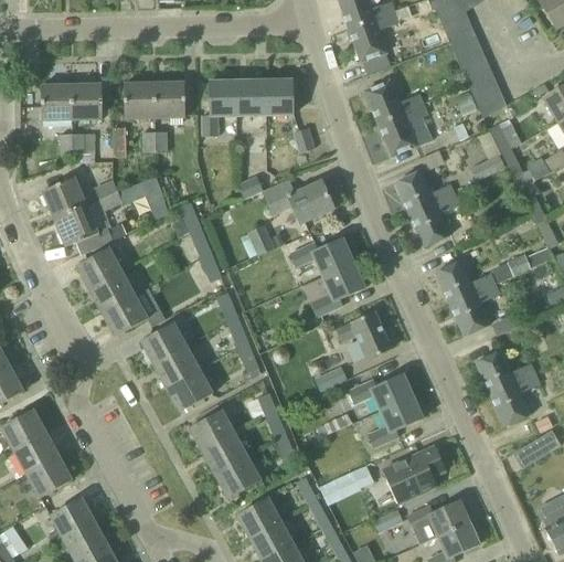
[(340,0),(350,28),(395,12),(392,1),(371,9),(368,0),(340,0)]
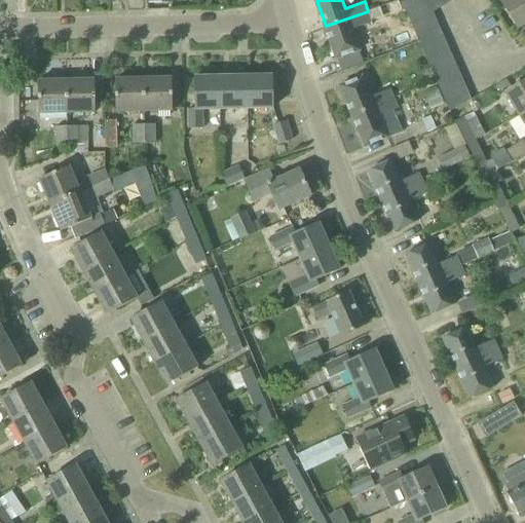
[(404,0),(402,1),(410,21),(428,12),(426,8),(427,8),(428,7),(423,0),(404,0)]
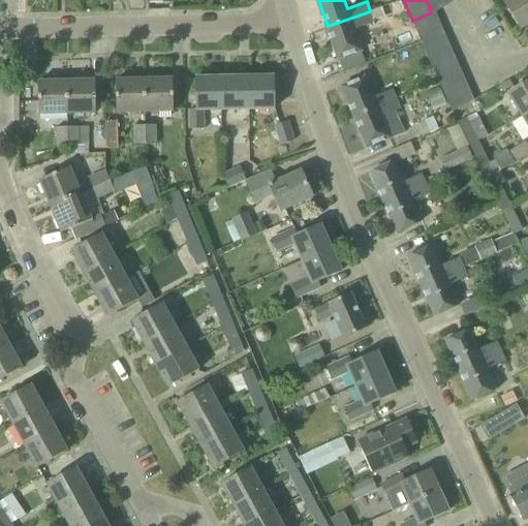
[(505,0),(504,1),(521,28),(527,23),(527,0),(505,0)]
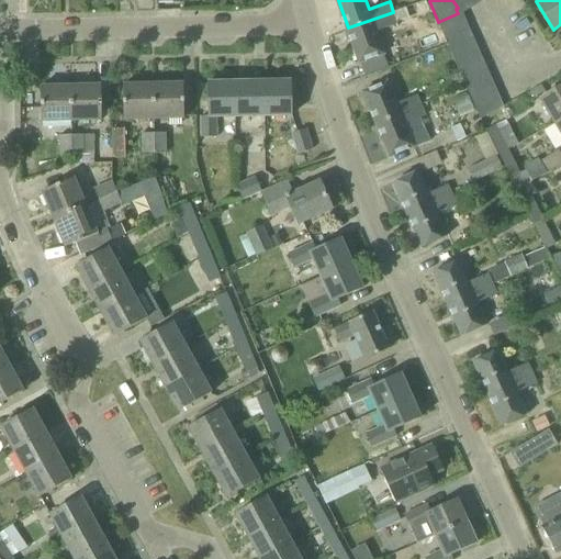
[(393,12),(348,28),(359,60),(384,52),(377,30),(397,22),(393,12)]
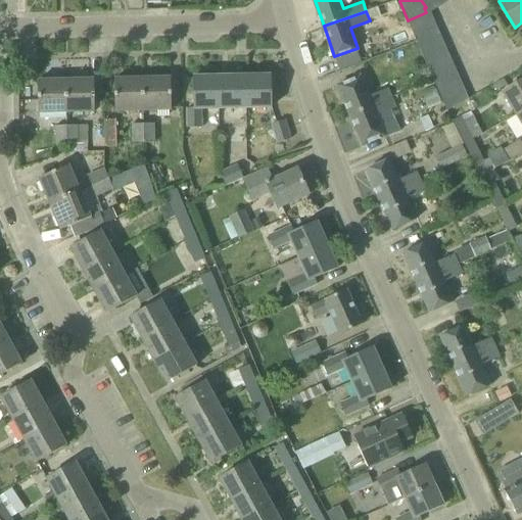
[(426,12),(408,20),(413,32),(431,24),(426,12)]
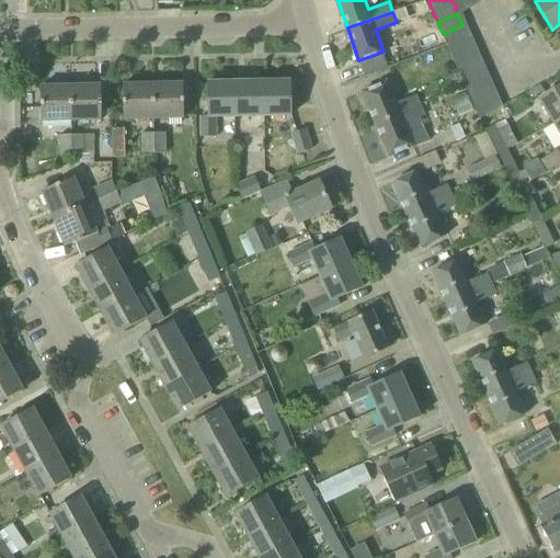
[(447,45),(471,35),(467,23),(463,25),(443,34),(447,45)]
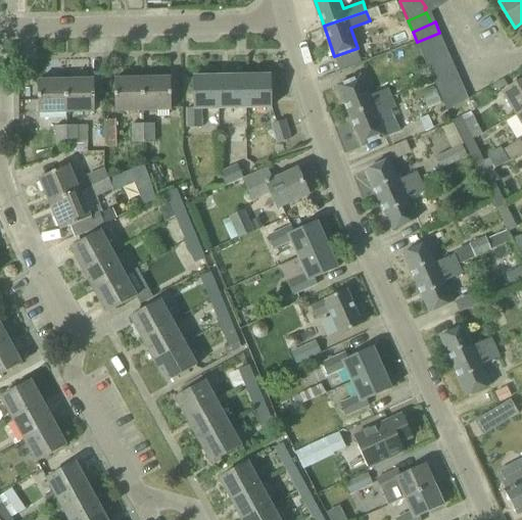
[(422,53),(444,43),(439,33),(417,42),(422,53)]
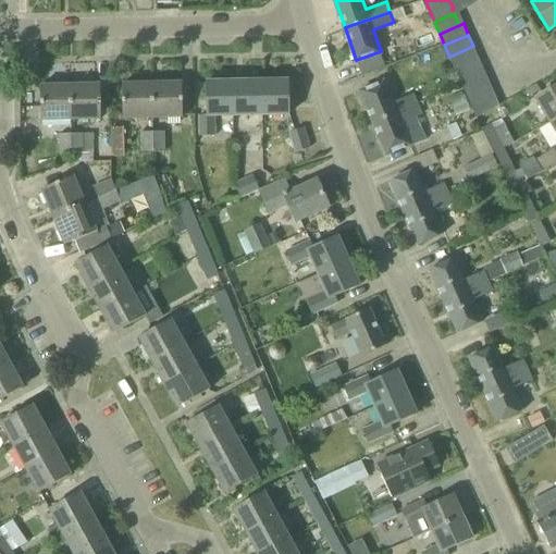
[(454,68),(479,58),(473,46),(449,57),(454,68)]
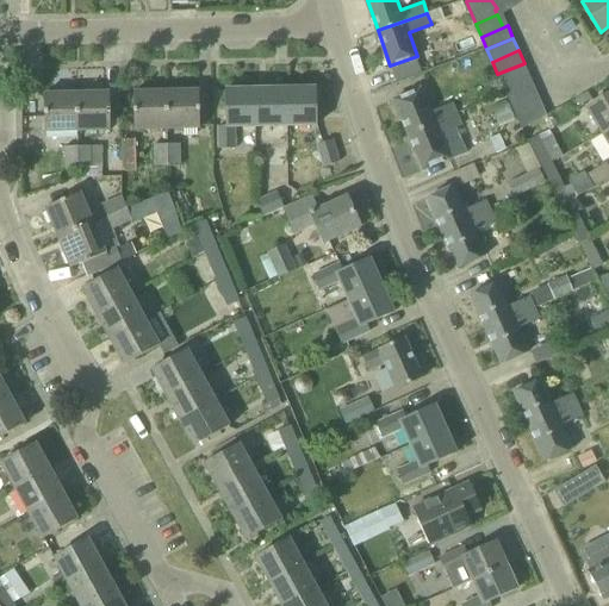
[(503,87),(529,75),(524,63),(497,74),(503,87)]
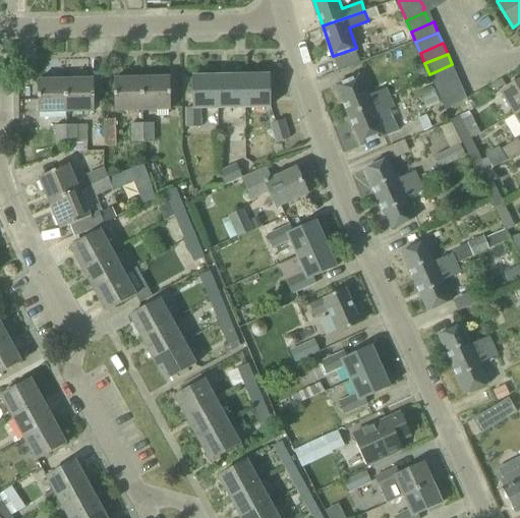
[(435,84),(457,75),(452,64),(429,74),(435,84)]
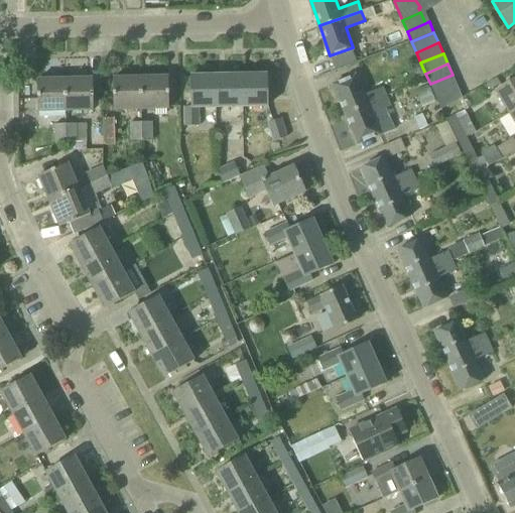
[(241,75),(242,106),(267,105),(266,74),(241,75)]
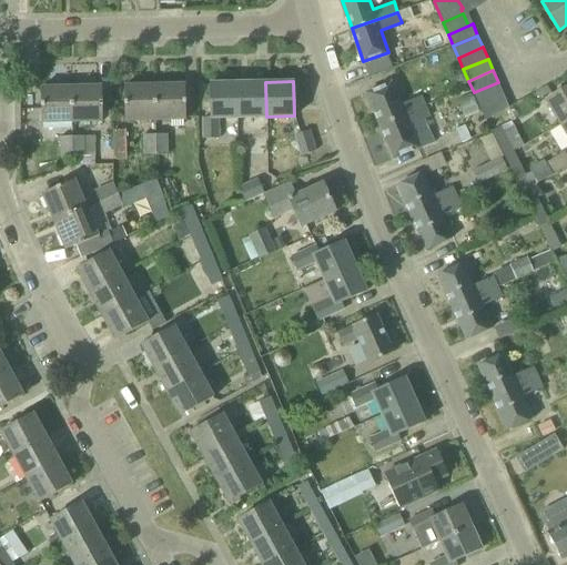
[(381,123),(425,103),(421,93),(401,102),(391,81),(366,91),(381,123)]
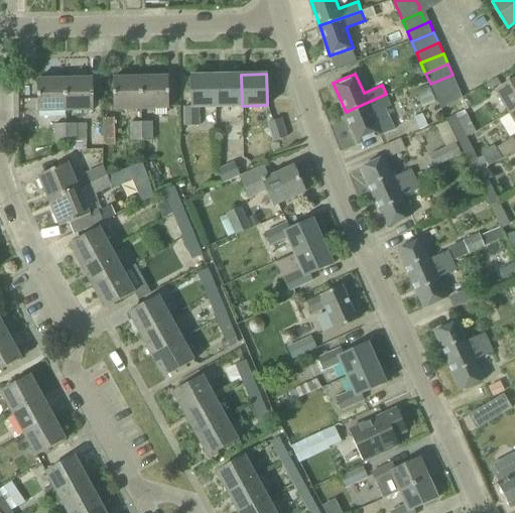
[(199,107),(216,106),(216,75),(190,76),(190,105),(183,105),(183,125),(200,124),(199,107)]
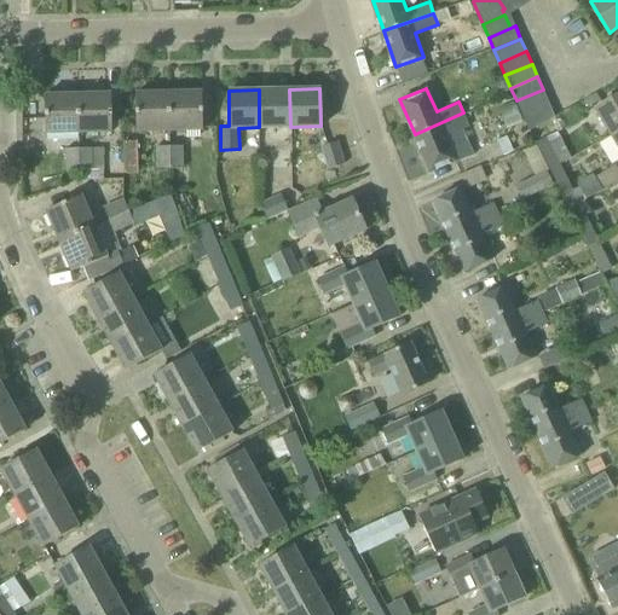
[(259,127),(290,127),(289,90),(259,90),(259,127)]
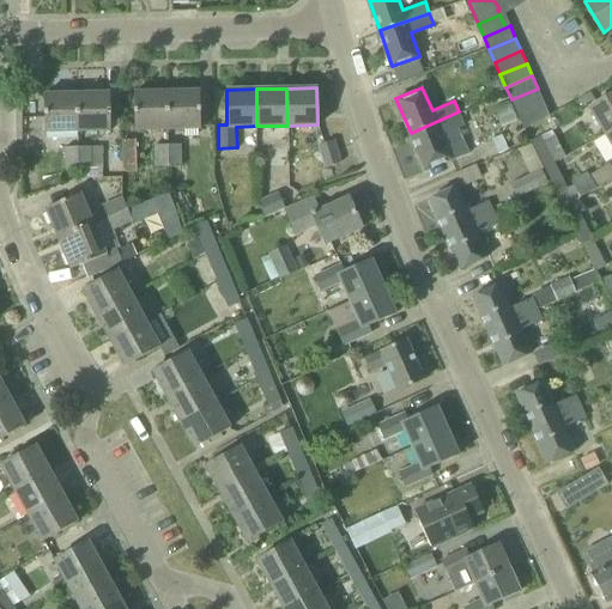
[(516,113),(543,101),(538,89),(511,99),(516,113)]
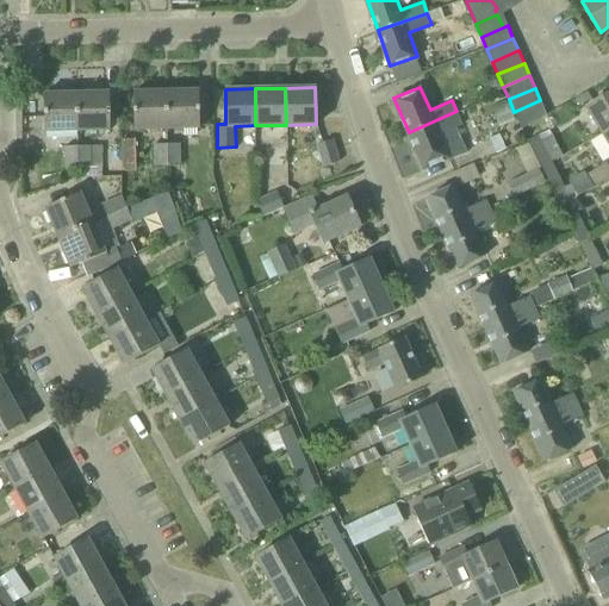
[(167,91),(167,127),(199,126),(199,89),(167,91)]
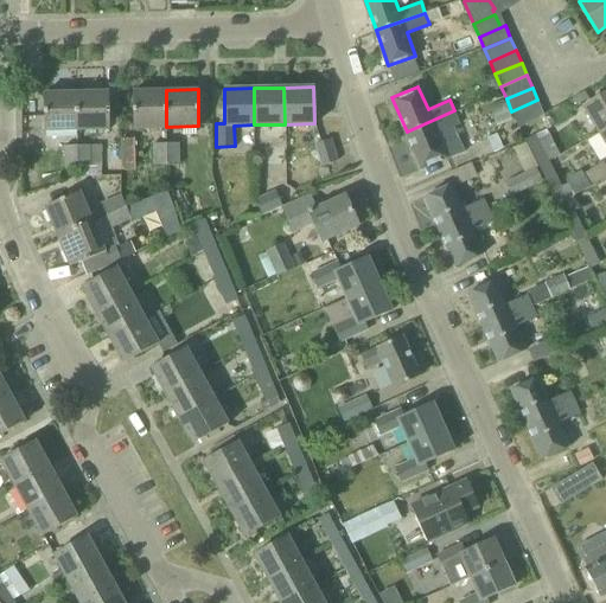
[(134,127),(166,127),(166,90),(133,90),(134,127)]
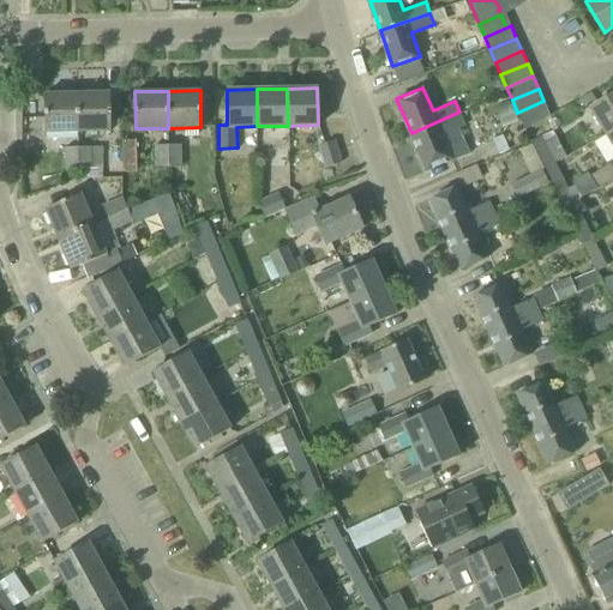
[(46,131),(78,130),(78,92),(46,94),(46,131)]
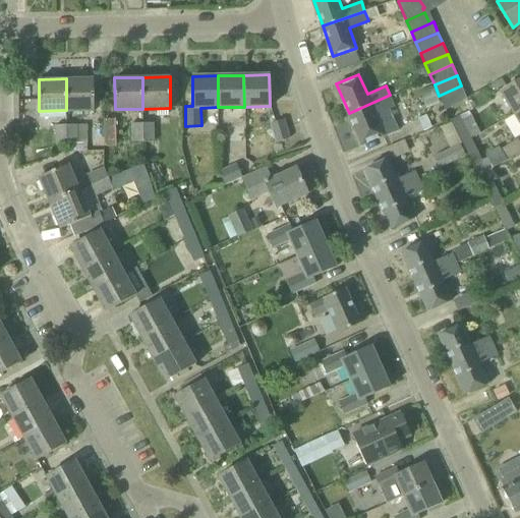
[(66,78),(66,110),(94,110),(93,78),(66,78)]
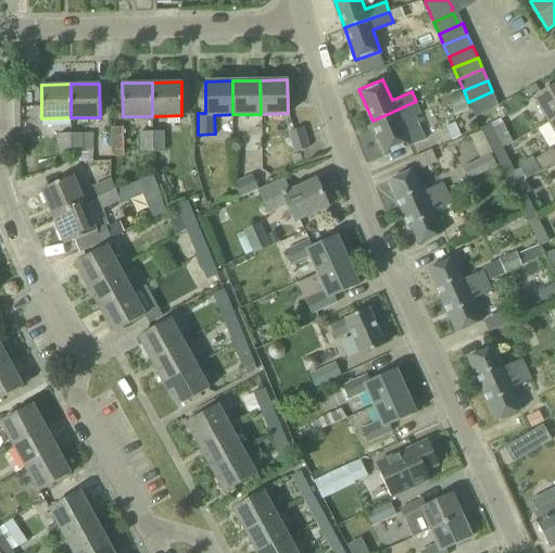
[(549,121),(554,116),(554,84),(534,97),(549,121)]
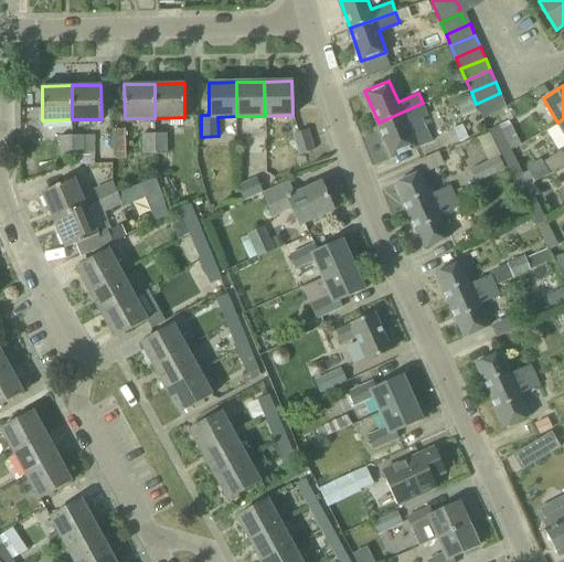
[(500,93),(476,104),(482,118),(506,105),(500,93)]
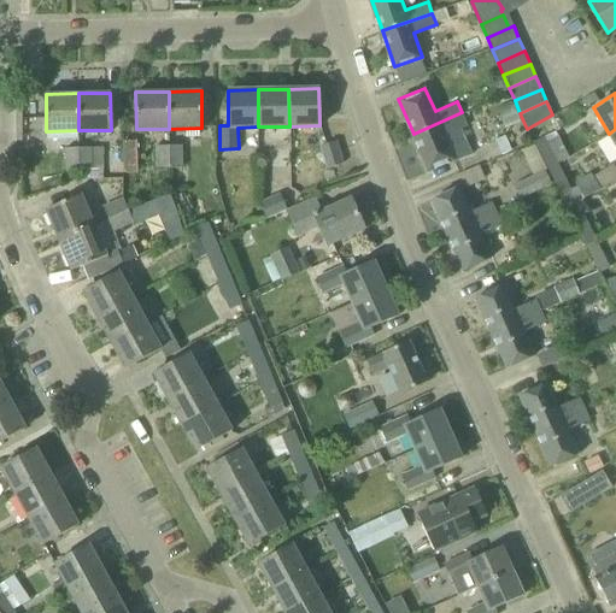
[(462,112),(414,134),(429,169),(456,158),(445,134),(467,124),(462,112)]
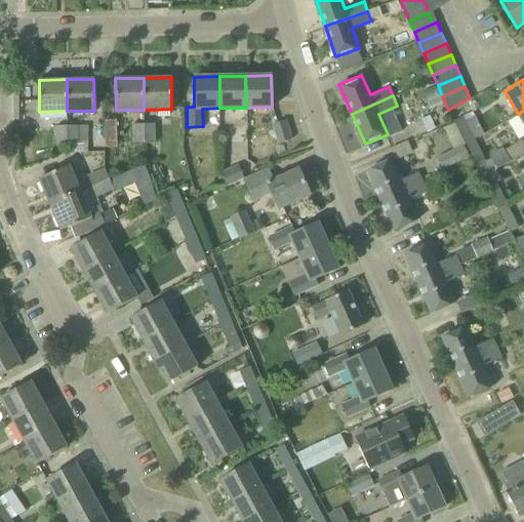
[(478,107),(469,111),(478,132),(487,128),(478,107)]
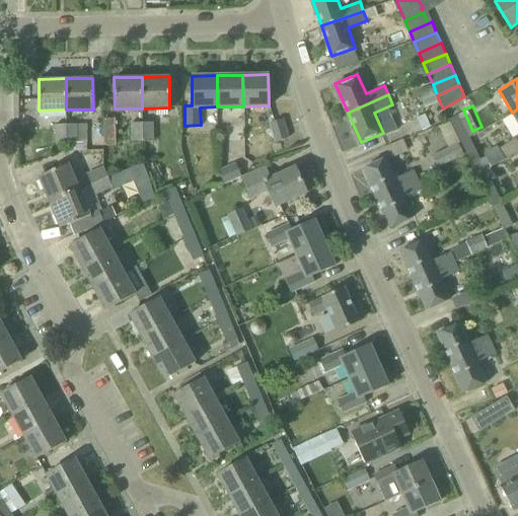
[(413,137),(437,126),(430,111),(405,123),(413,137)]
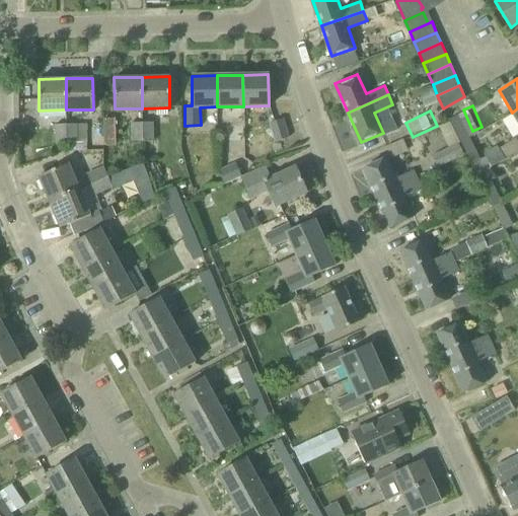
[(463,146),(471,142),(457,114),(449,118),(463,146)]
